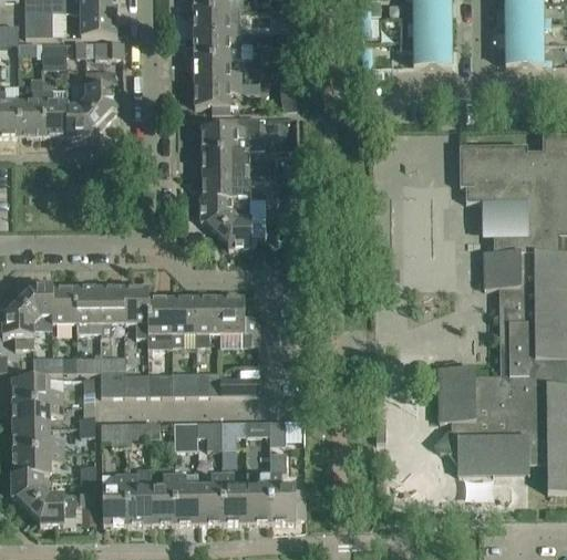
[(24,0),(24,12),(52,12),(52,0),(24,0)]
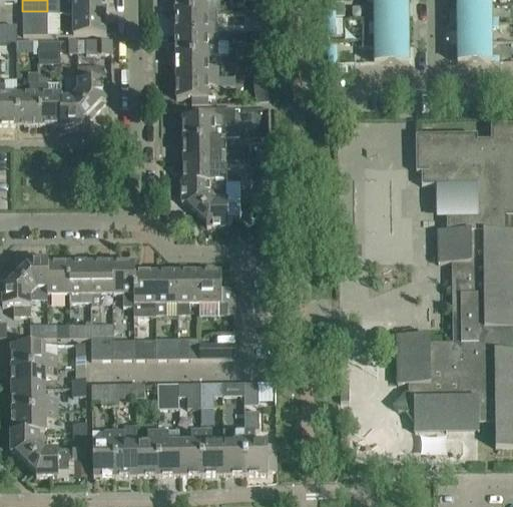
[(104,11),(104,0),(71,0),(72,11),(104,11)]
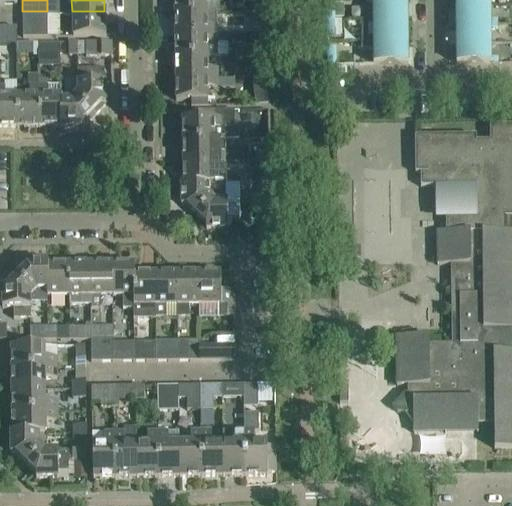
[(174,0),(174,11),(206,10),(206,0),(174,0)]
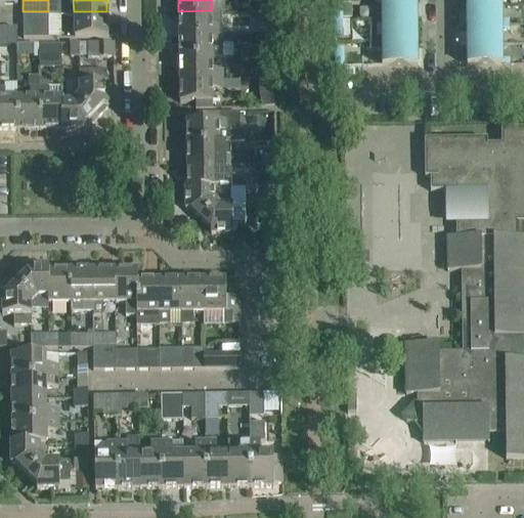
[(334,16),(342,16),(342,0),(334,0),(334,16)]
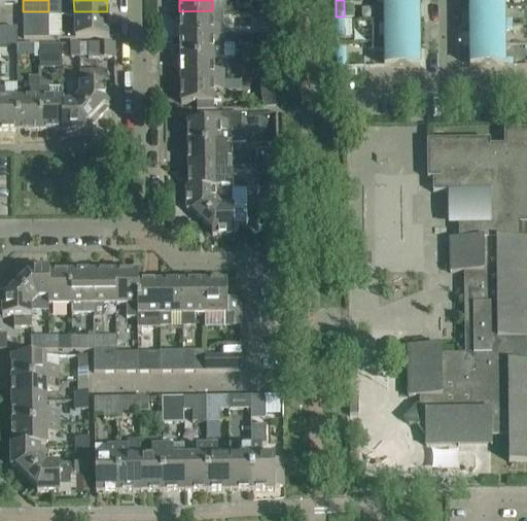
[(383,0),(383,16),(419,16),(419,0),(383,0)]
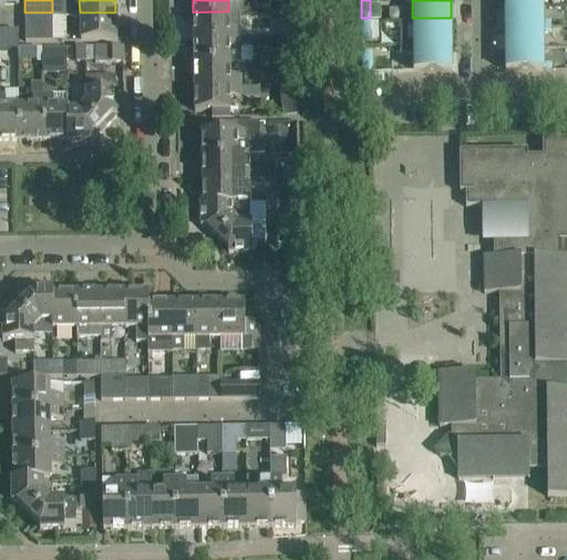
[(543,0),(504,1),(504,22),(550,22),(550,17),(543,17),(543,0)]
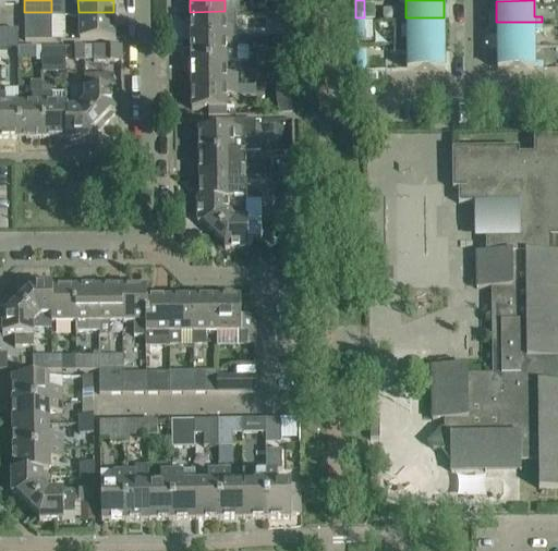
[(290,9),(274,9),(274,34),(276,34),(291,33),(290,10),(290,9)]
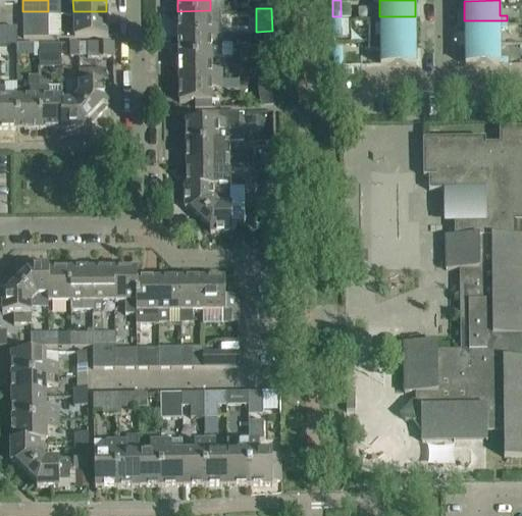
[(210,10),(177,11),(178,33),(220,32),(220,22),(220,10),(210,10)]
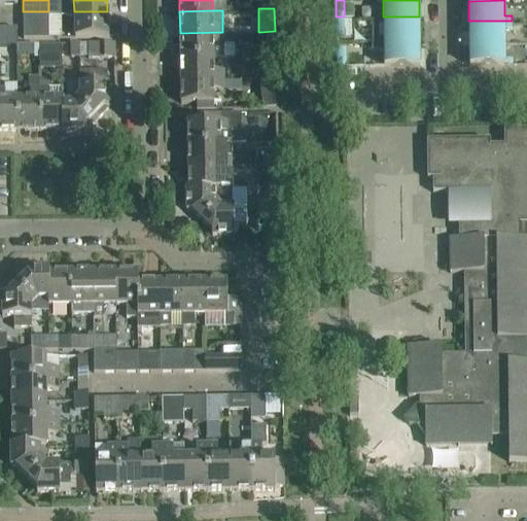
[(48,11),(23,11),(24,24),(24,34),(49,33),(48,11)]
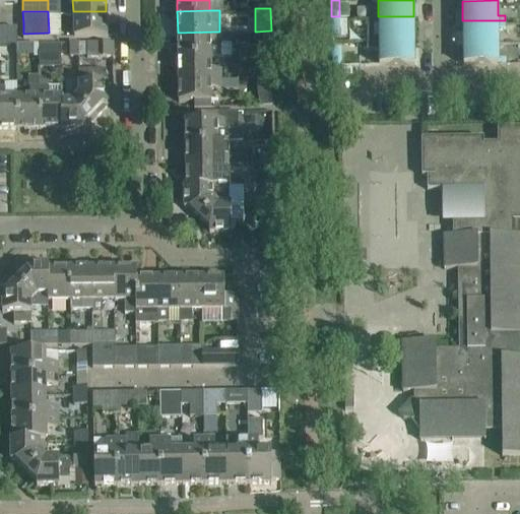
[(106,11),(73,11),(73,33),(107,33),(106,11)]
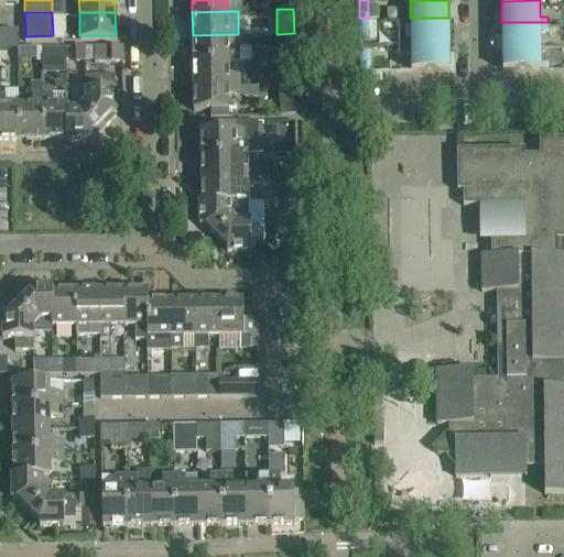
[(369,36),(368,18),(359,18),(360,36),(369,36)]
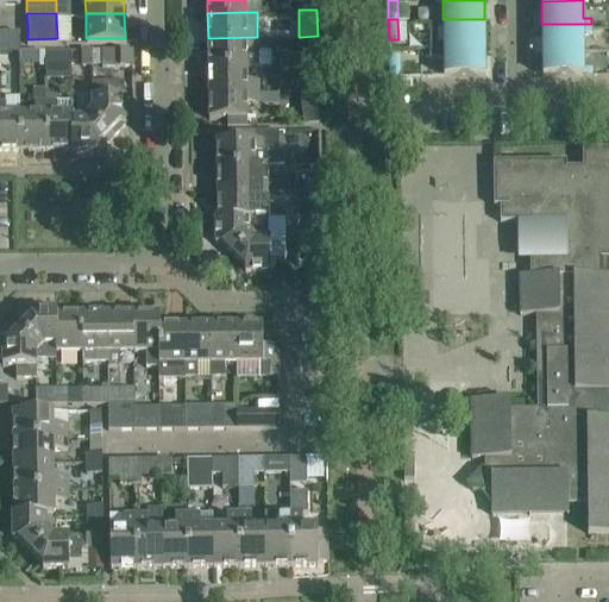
[(443,19),(428,19),(429,45),(485,44),(484,19),(443,19)]
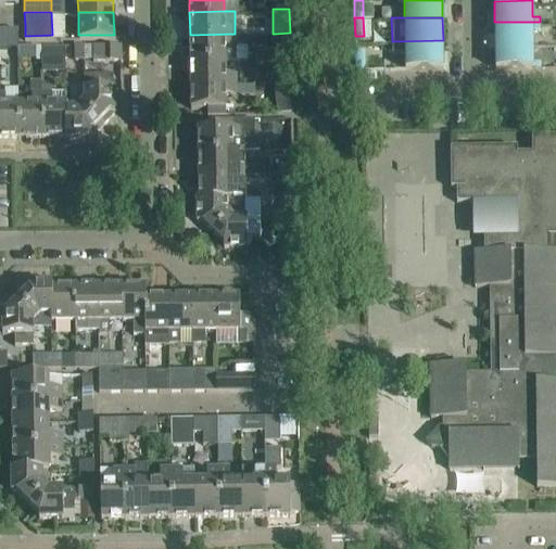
[(540,22),(494,22),(495,42),(532,42),(532,27),(540,27),(540,22)]
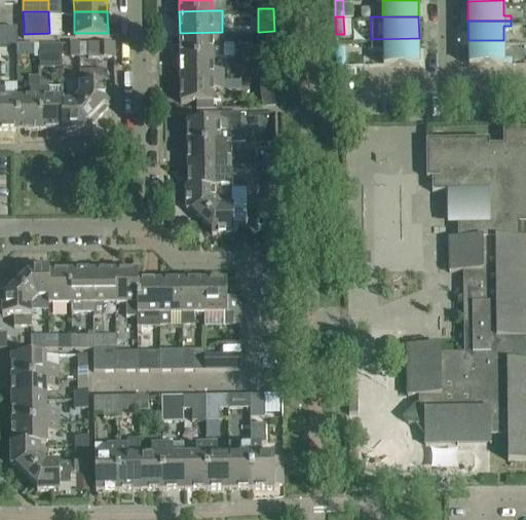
[(17,48),(17,40),(16,24),(0,23),(0,48),(16,48),(17,48)]
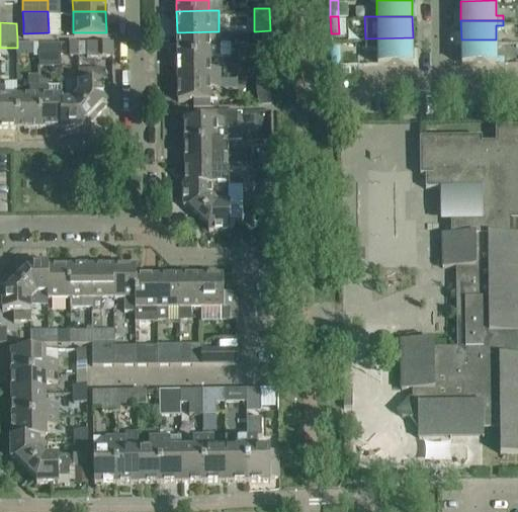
[(270,30),(256,31),(256,39),(270,38),(270,30)]
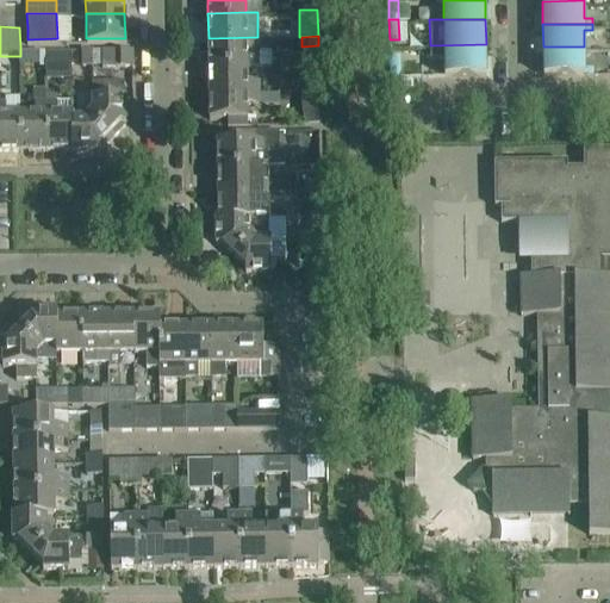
[(257,37),(209,38),(209,64),(247,63),(272,63),(272,47),(271,47),(271,37),(257,37)]
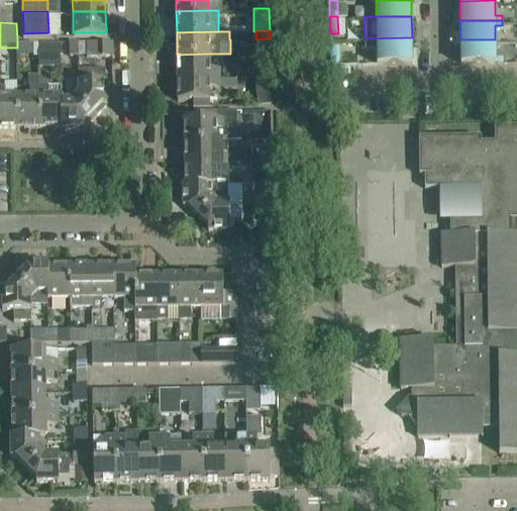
[(412,37),(365,38),(365,45),(377,45),(377,61),(412,60),(412,37)]
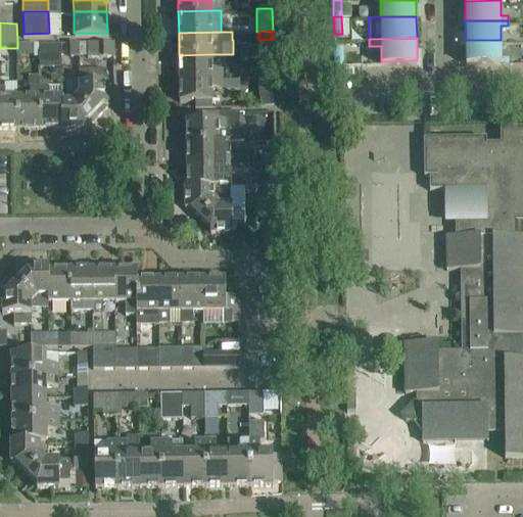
[(101,39),(86,39),(86,53),(101,53),(103,53),(113,53),(113,39),(101,39)]
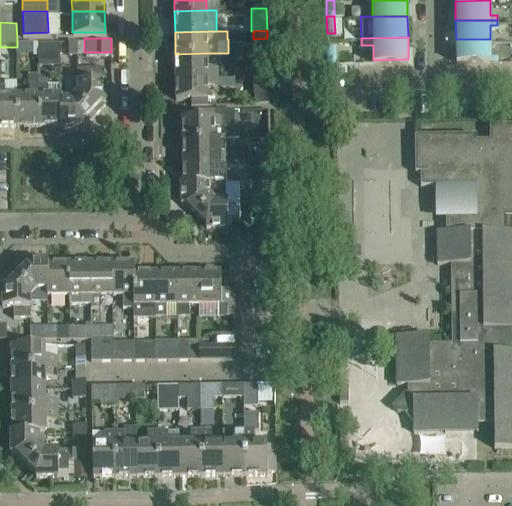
[(17,47),(16,47),(16,49),(33,49),(33,39),(17,39),(17,47)]
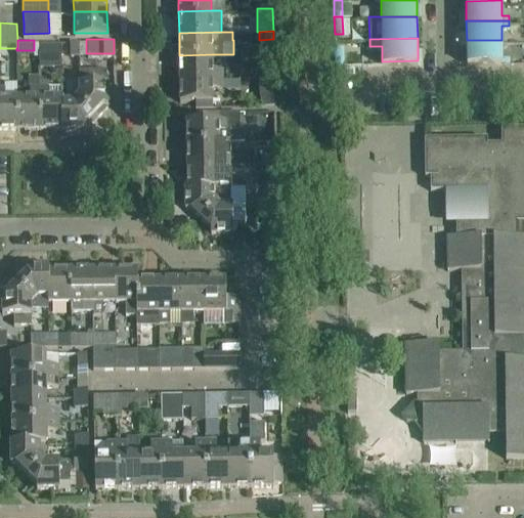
[(78,40),(69,40),(70,54),(79,53),(78,40)]
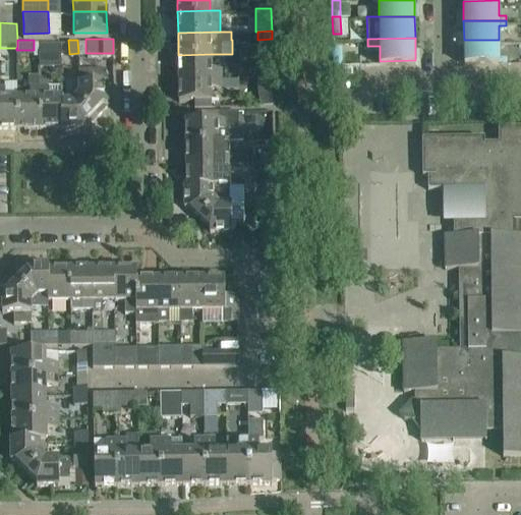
[(499,40),(464,40),(464,60),(506,59),(506,54),(499,54),(499,40)]
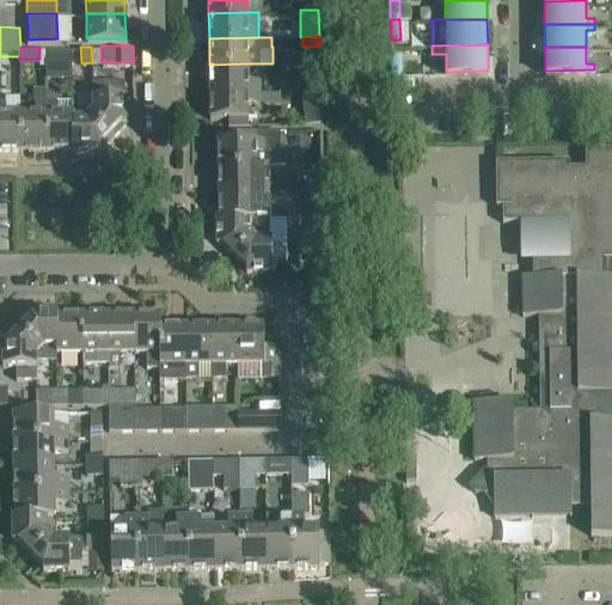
[(68,48),(44,48),(46,75),(68,75),(68,48)]
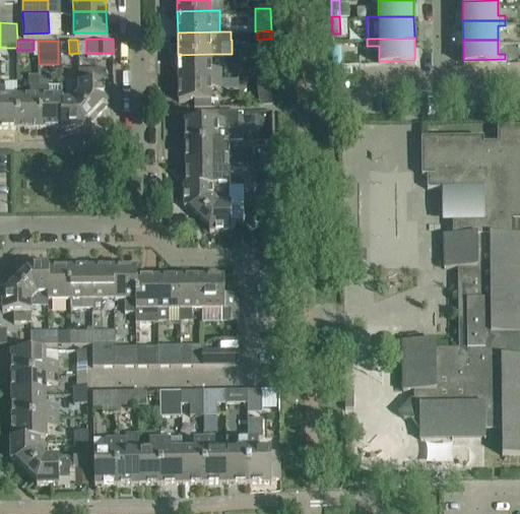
[(340,44),(332,44),(333,61),(341,61),(340,44)]
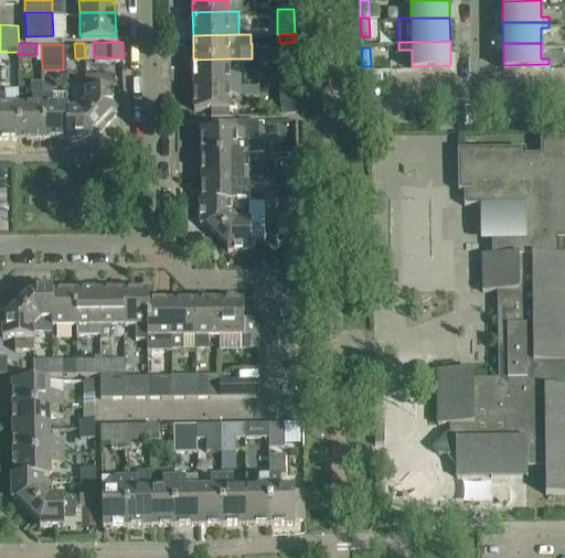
[(228,72),(228,58),(193,60),(193,83),(240,83),(240,72),(228,72)]
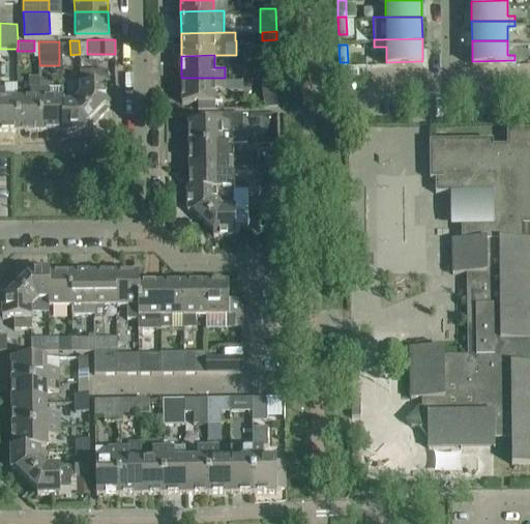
[(274,60),(266,60),(266,73),(274,73),(274,60)]
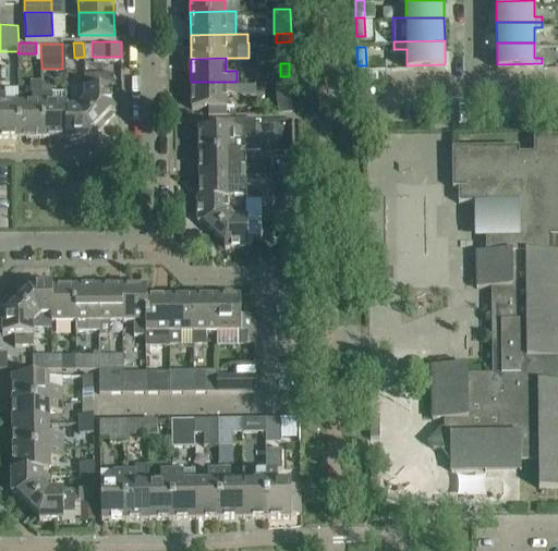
[(80,102),(100,123),(116,109),(114,85),(113,85),(113,70),(83,71),(84,99),(80,102)]
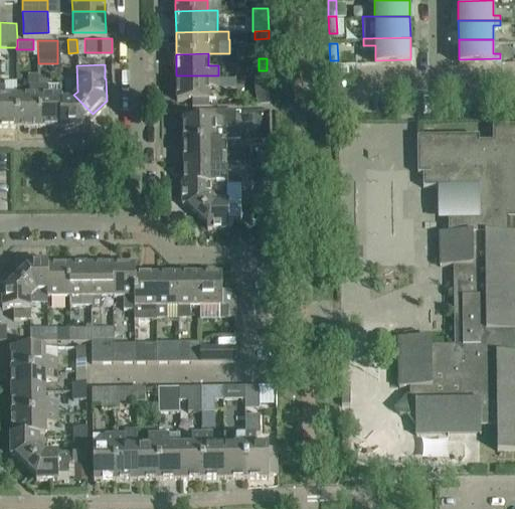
[(270,101),(269,90),(269,72),(256,72),(254,72),(254,91),(255,91),(255,102),(270,101)]
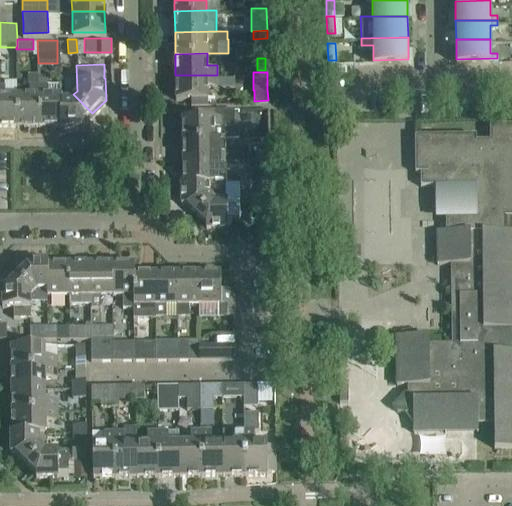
[(217,84),(217,75),(175,75),(175,96),(191,96),(191,102),(207,102),(207,84),(217,84)]
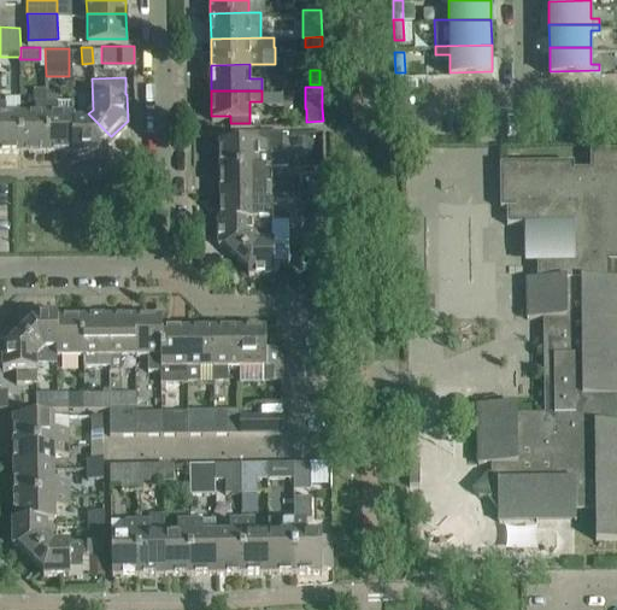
[(4,99),(0,98),(0,148),(21,148),(19,112),(5,112),(4,99)]
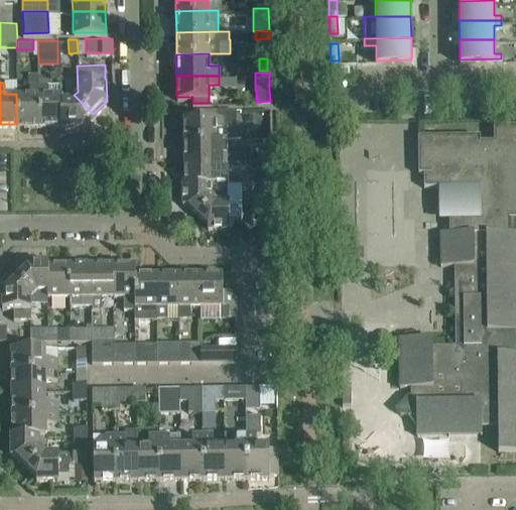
[(59,82),(37,83),(38,124),(60,123),(59,99),(59,82)]
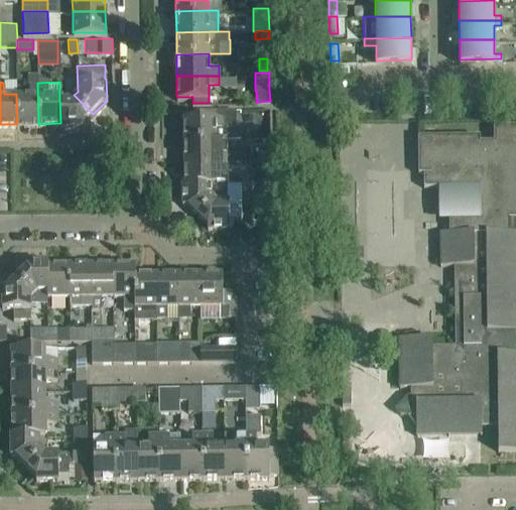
[(29,93),(16,94),(17,124),(38,124),(37,83),(28,83),(29,93)]
